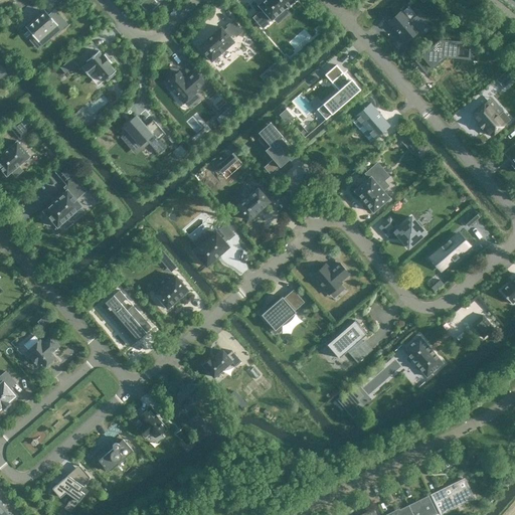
[(158,0),(145,0),(140,4),(149,15),(162,4),(158,0)]
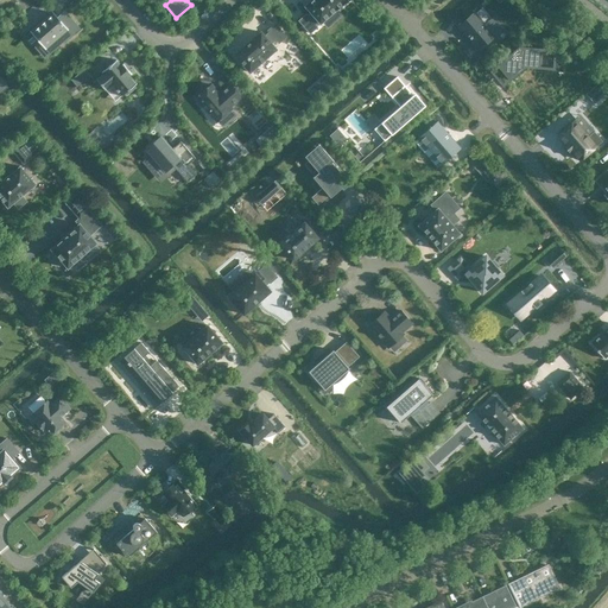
[(306,14),(299,20),(310,33),(317,27),(315,25),(318,21),(320,24),(347,0),(311,0),(304,6),(310,12),(306,16),(306,14)]
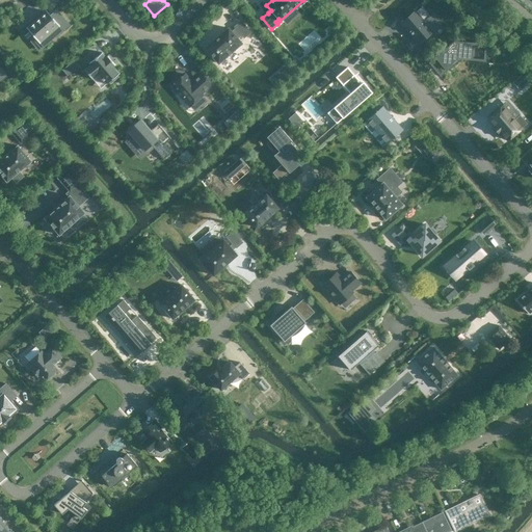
[(46,10),(27,27),(35,36),(40,42),(57,26),(61,31),(69,25),(56,10),(50,16),(46,10)]
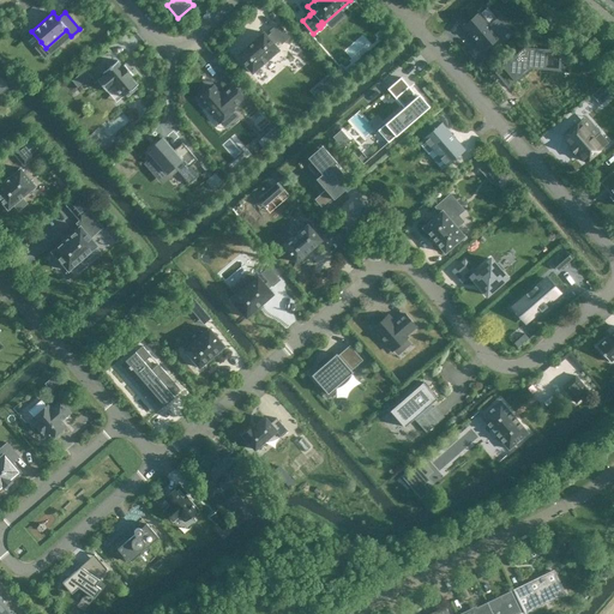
[(479,12),(462,26),(483,50),(499,36),(498,35),(509,25),(500,16),(489,24),(479,12)]
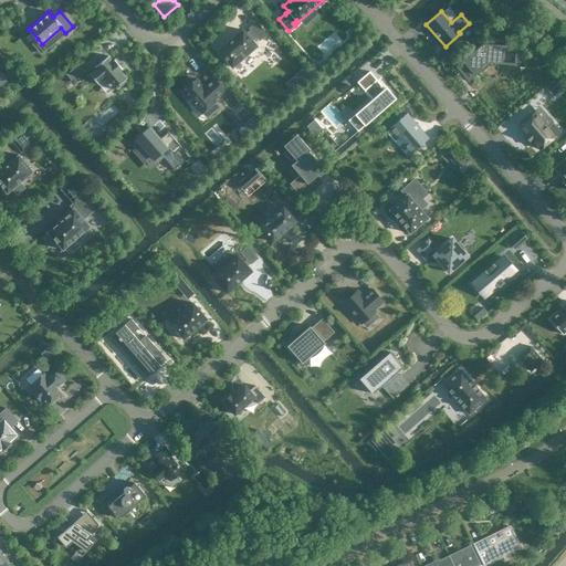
[(243,30),(218,51),(232,67),(257,45),(252,41),(257,37),(259,40),(266,34),(255,22),(249,29),(251,30),(247,33),(243,30)]
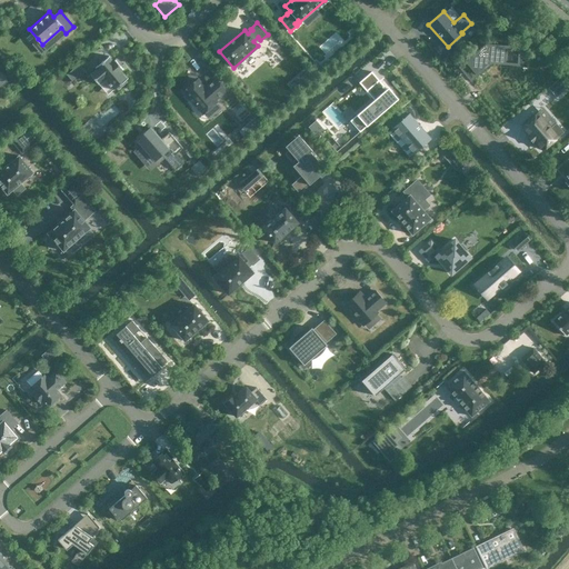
[(486,45),(465,61),(476,75),(491,62),(510,63),(511,46),(486,45)]
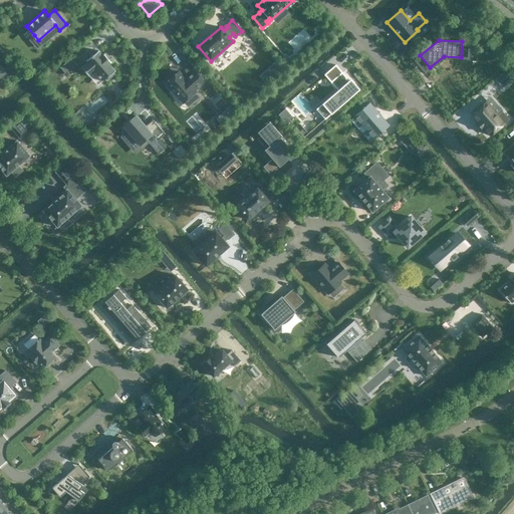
[(81,66),(81,67),(89,76),(89,75),(95,71),(98,75),(97,75),(99,77),(100,77),(102,80),(102,81),(104,79),(106,81),(114,74),(113,72),(115,70),(114,70),(108,64),(110,62),(110,63),(111,62),(103,54),(102,56),(98,51),(98,50),(86,60),(86,61),(87,61),(87,62),(82,67),(81,66)]
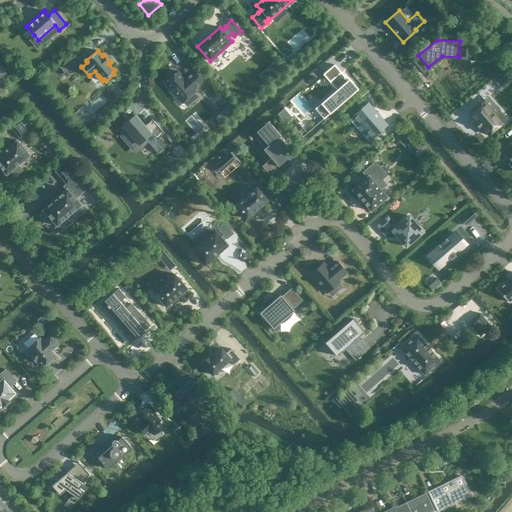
[(71,58),(60,67),(66,74),(77,65),(71,58)]
